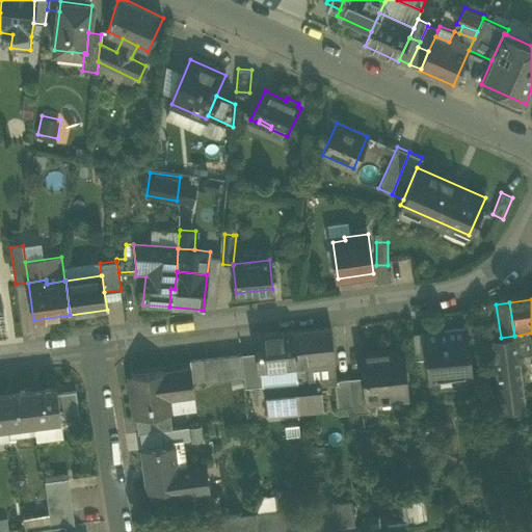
[(296,365),(308,364),(335,361),(331,327),(293,331),(296,365)]
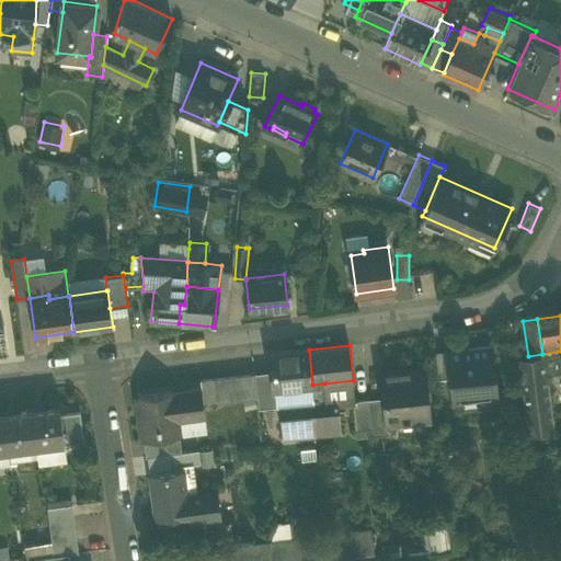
[(450,377),(454,403),(496,399),(491,346),(448,351),(450,377)]
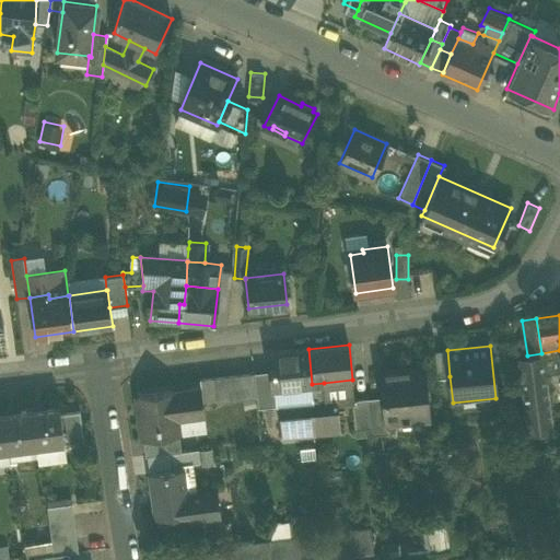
[(273,388),(312,384),(308,349),(270,352),(271,371),(272,371),(273,388)]
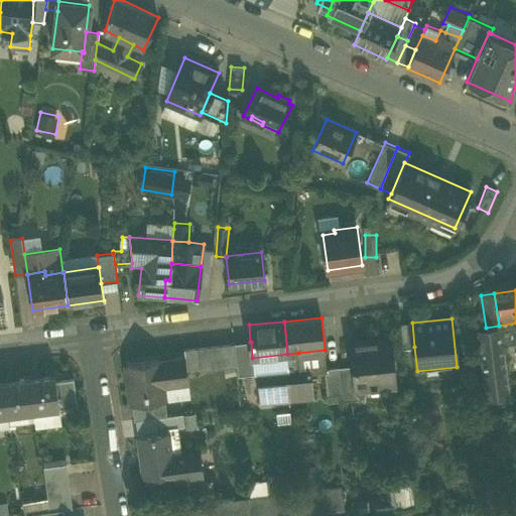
[(400,324),(403,349),(414,347),(412,323),(400,324)]
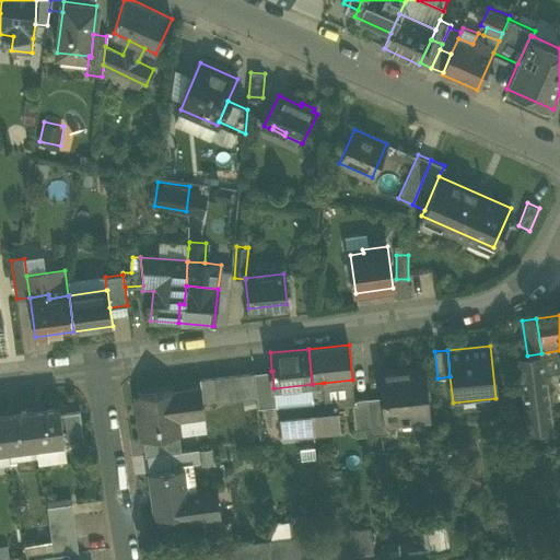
[(527,356),(528,364),(544,362),(546,374),(559,371),(559,350),(541,353),(527,356)]
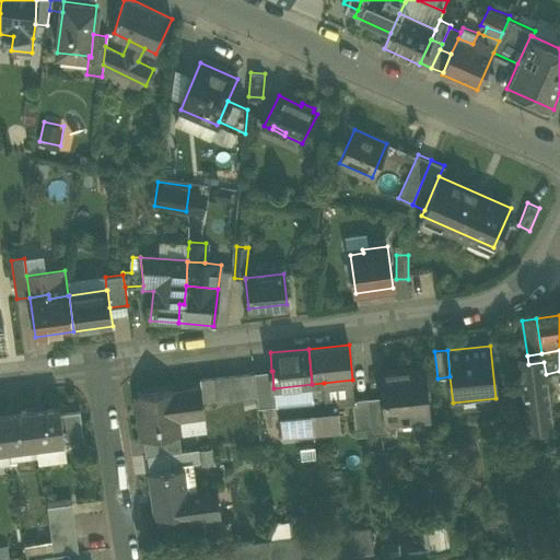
[(552,431),(546,374),(544,362),(528,364),(520,365),(528,433),(552,431)]
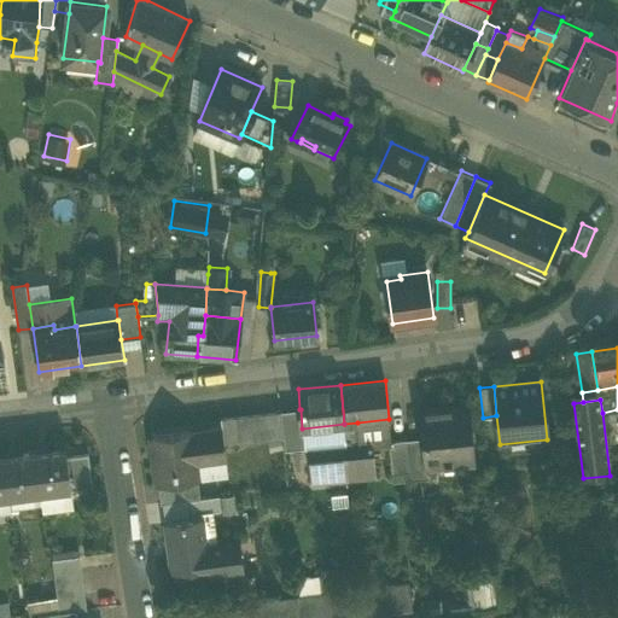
[(444,464),(445,466),(453,466),(452,462),(472,461),(467,406),(421,410),(424,437),(426,466),(429,466),(444,464)]
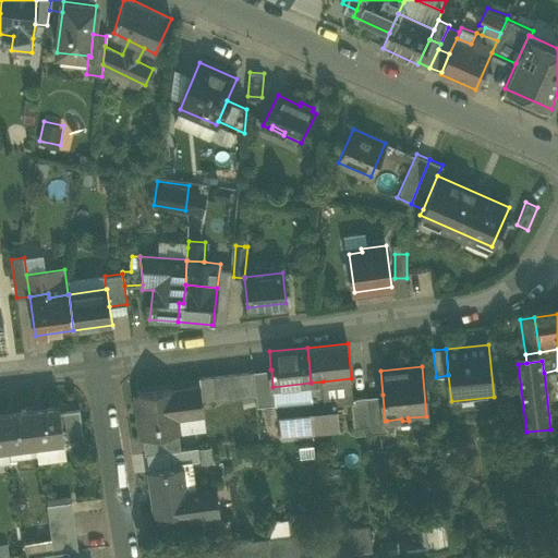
[(270,370),(253,372),(256,396),(256,398),(274,396),(273,387),(271,370),(270,370)]
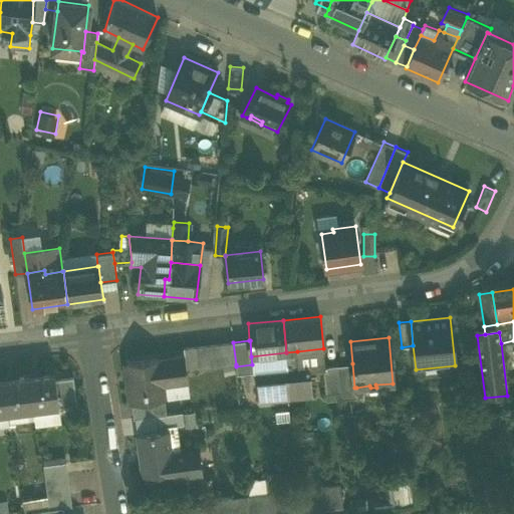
[(187,369),(236,364),(233,342),(184,347),(185,355),(187,369)]
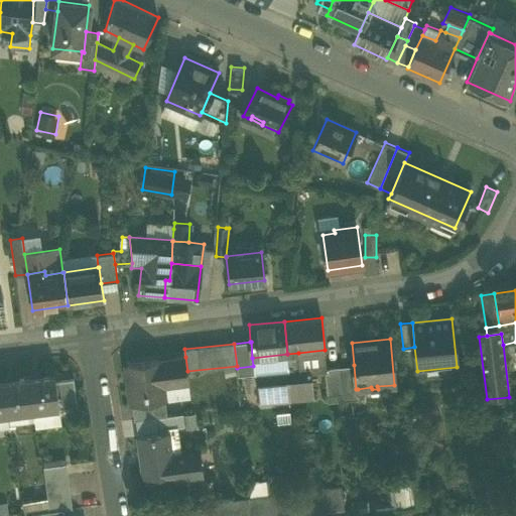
[(327,368),(325,350),(298,353),(300,370),(310,369),(310,371),(325,370),(325,369),(327,368)]
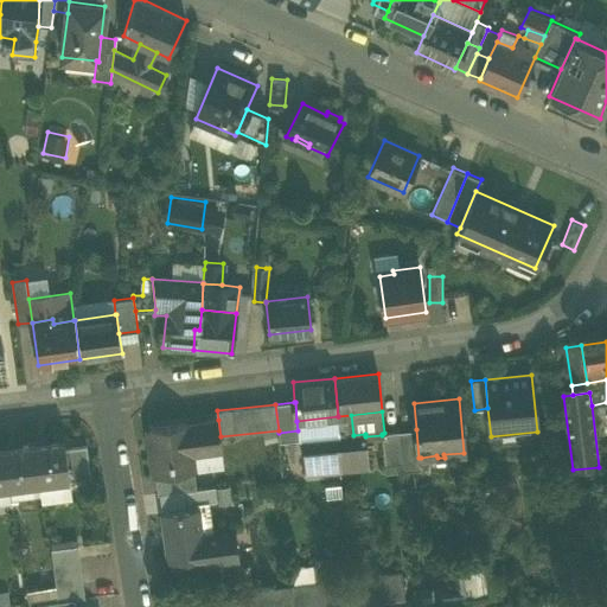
[(338,416),(340,438),(343,465),(368,462),(365,436),(365,434),(353,435),(351,415),(338,416)]
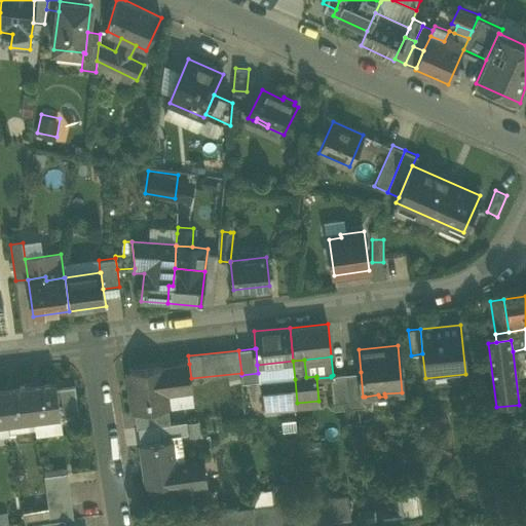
[(259,380),(263,382),(295,379),(293,361),(257,365),(258,373),(259,380)]
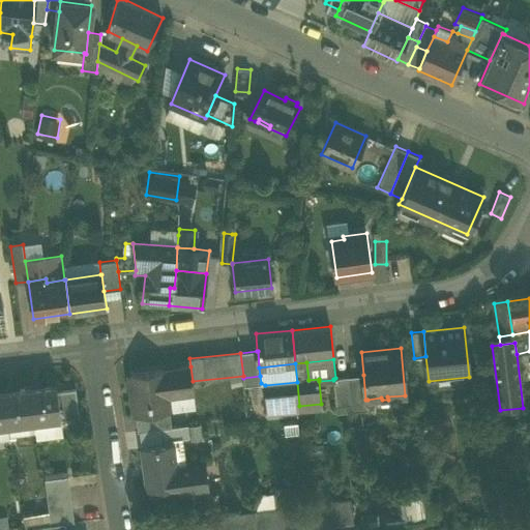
[(190,366),(169,370),(171,388),(170,388),(170,391),(194,388),(193,381),(190,366)]
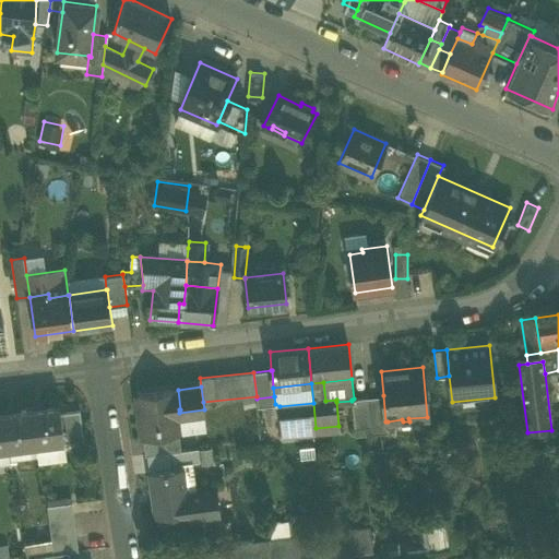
[(176,411),(179,409),(180,409),(178,390),(141,394),(143,438),(179,433),(176,411)]
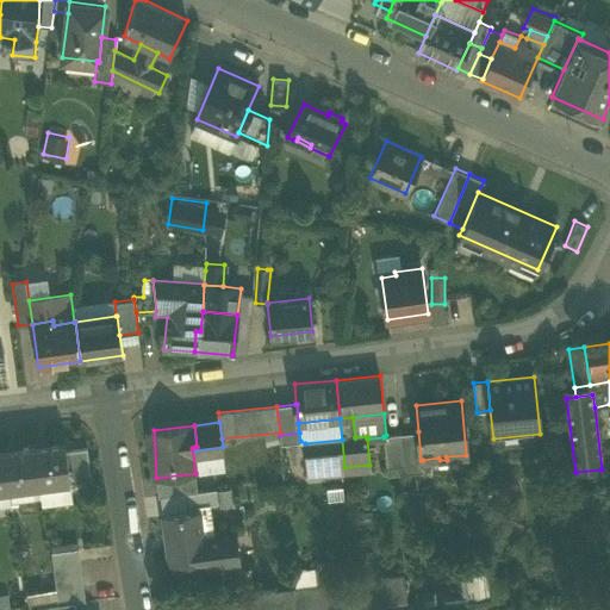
[(418,431),(400,434),(404,466),(405,474),(424,472),(423,460),(421,460),(418,431)]
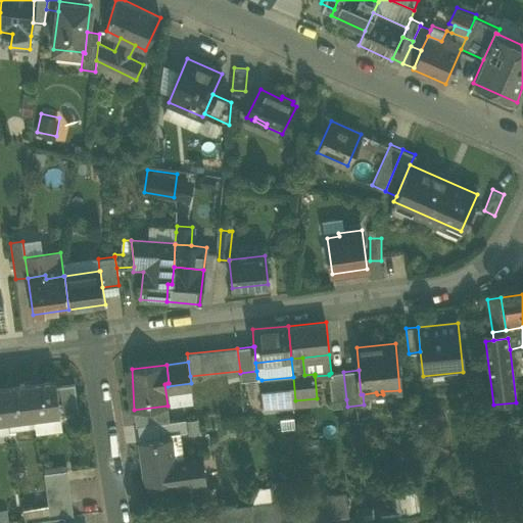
[(240,373),(241,380),(257,378),(256,371),(240,373)]
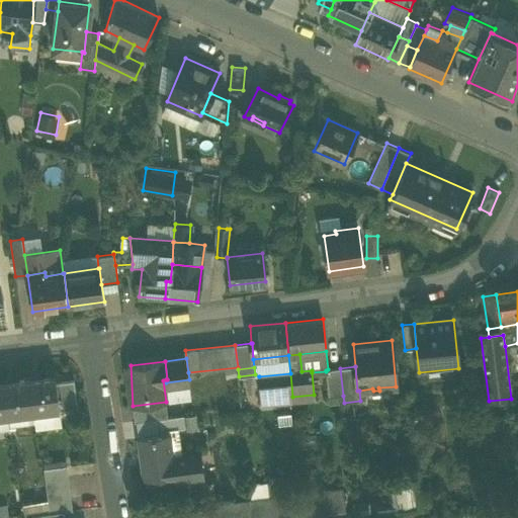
[(329,398),(343,396),(340,368),(328,369),(326,370),(326,371),(329,398)]
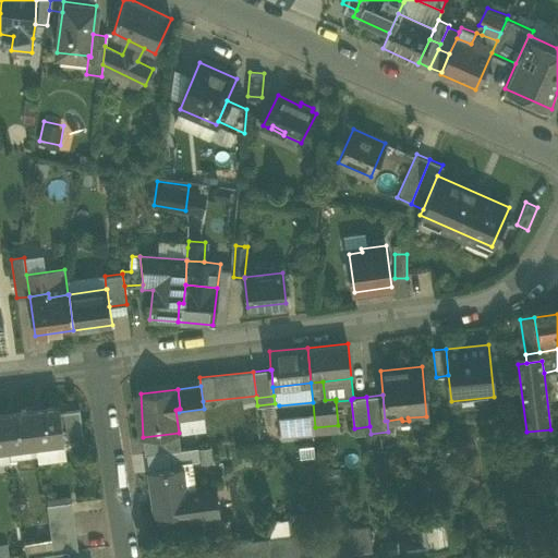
[(279,405),(282,435),(315,432),(313,402),(279,405)]
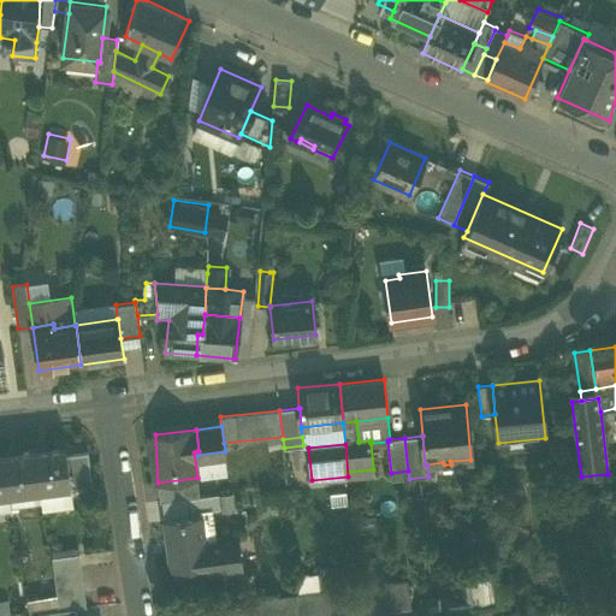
[(65,446),(35,451),(40,491),(70,487),(66,454),(65,446)]
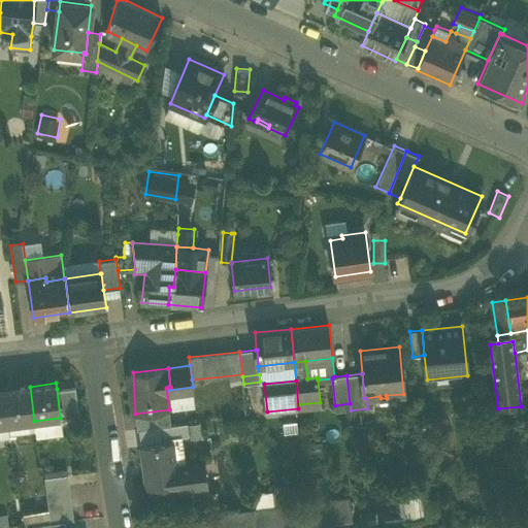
[(30,387),(4,390),(8,424),(34,421),(30,387)]
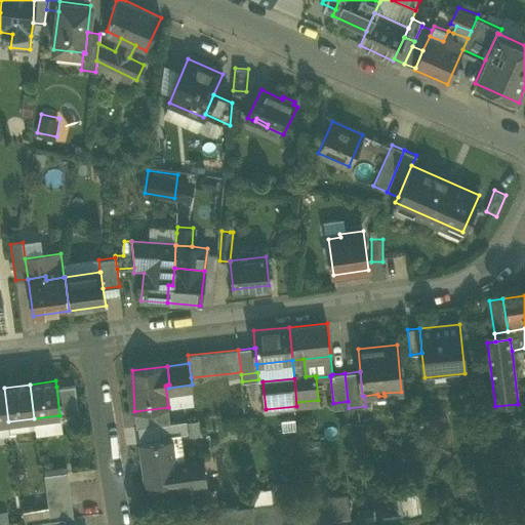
[(75,385),(56,387),(59,415),(78,413),(75,385)]
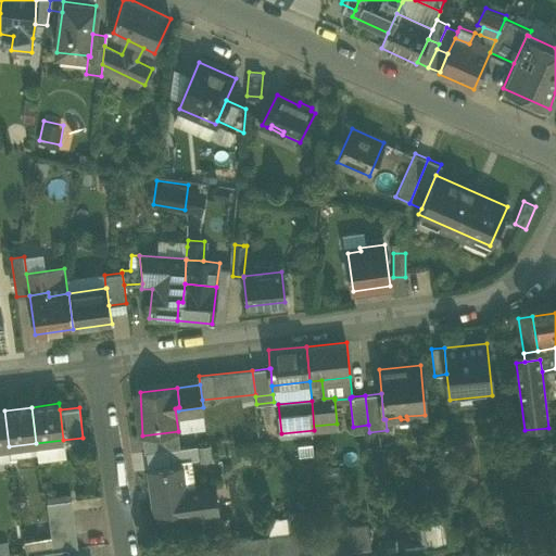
[(4,411),(0,411),(0,447),(9,446),(4,411)]
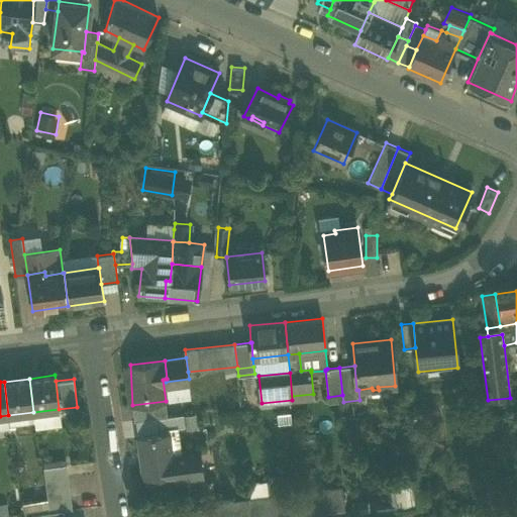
[(132,405),(134,421),(168,416),(166,401),(132,405)]
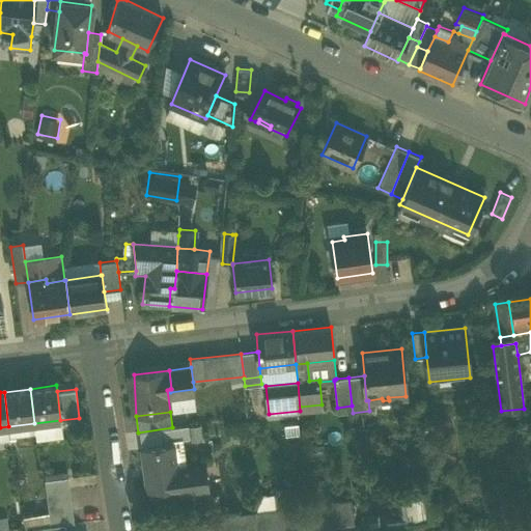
[(60,420),(34,423),(35,432),(36,440),(62,437),(60,420)]
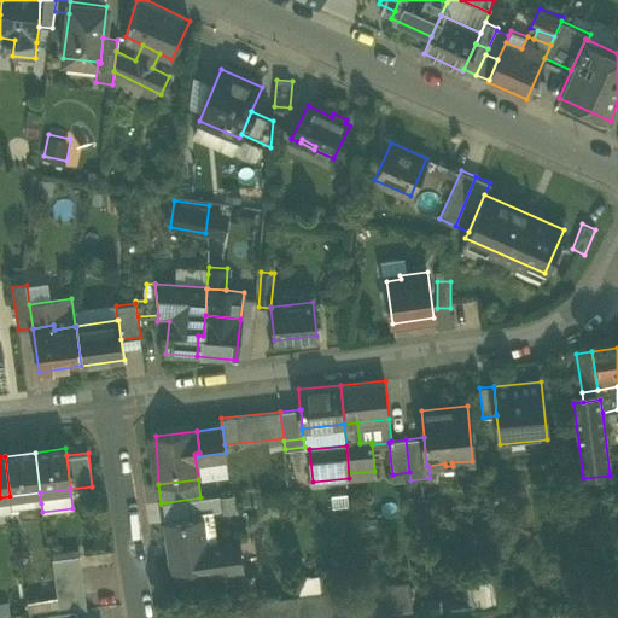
[(40,493),(10,496),(12,507),(41,503),(40,493)]
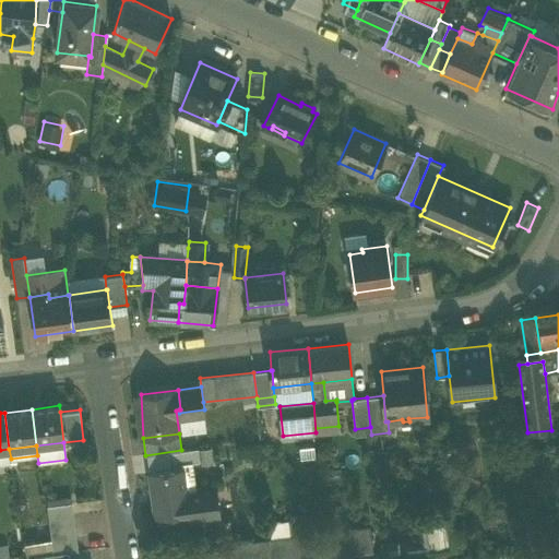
[(9,449),(0,450),(0,463),(11,462),(11,459),(9,449)]
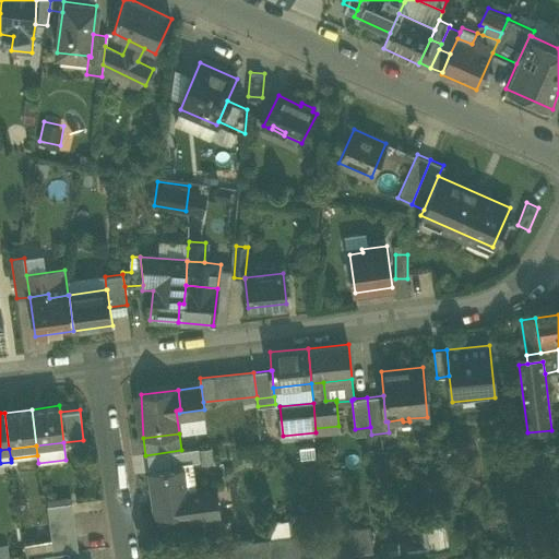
[(199,449),(173,452),(147,455),(150,472),(175,468),(175,464),(185,463),(194,462),(198,461),(200,461),(199,449)]
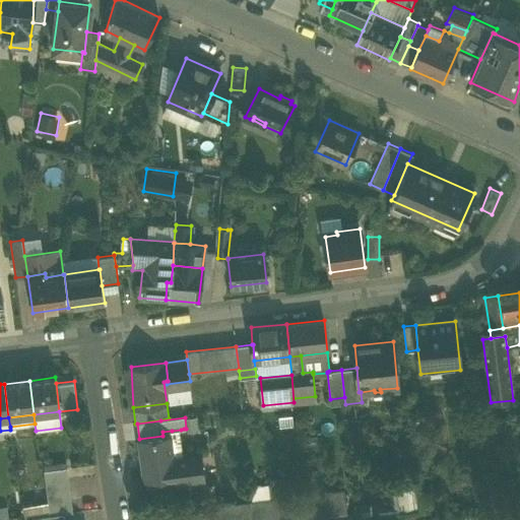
[(201,456),(175,459),(172,435),(163,436),(139,439),(144,481),(176,477),(176,482),(204,478),(201,456)]
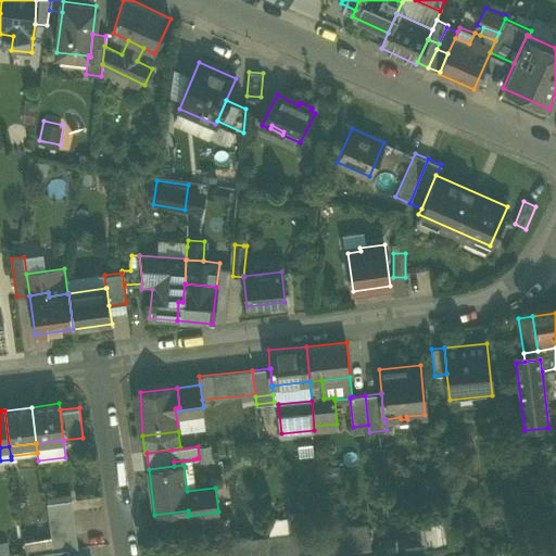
[(47,503),(49,516),(73,513),(72,500),(47,503)]
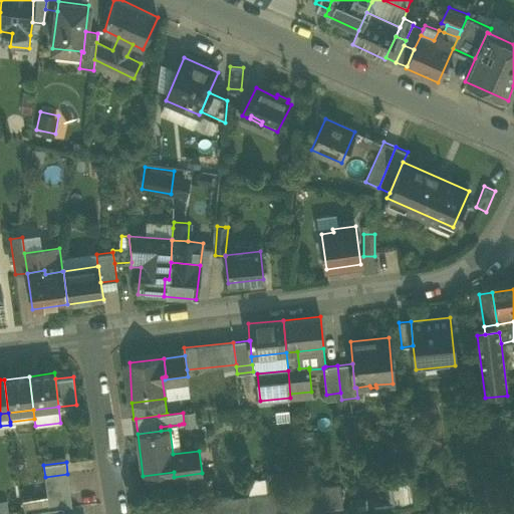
[(69,484),(67,474),(45,477),(46,487),(69,484)]
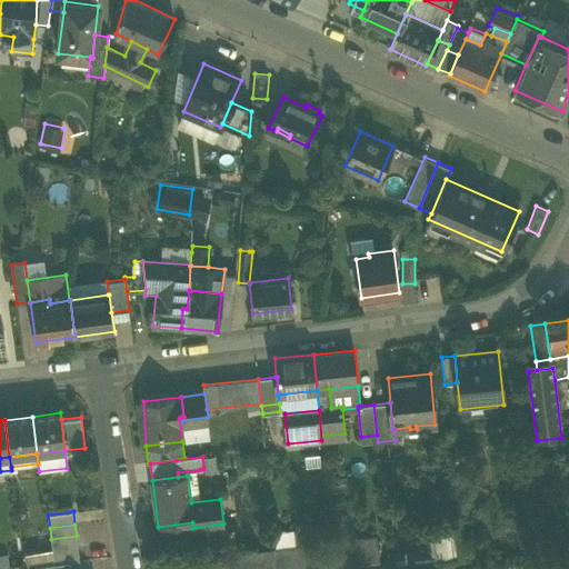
[(78,548),(77,536),(51,539),(52,550),(52,551),(78,548)]
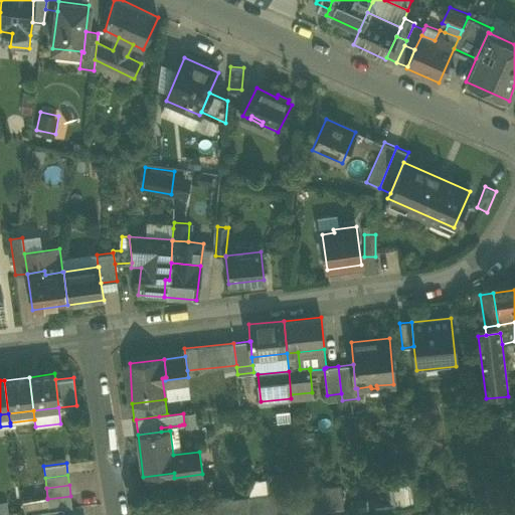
[(155,508),(156,514),(293,514),(344,509),(341,486),(155,508)]
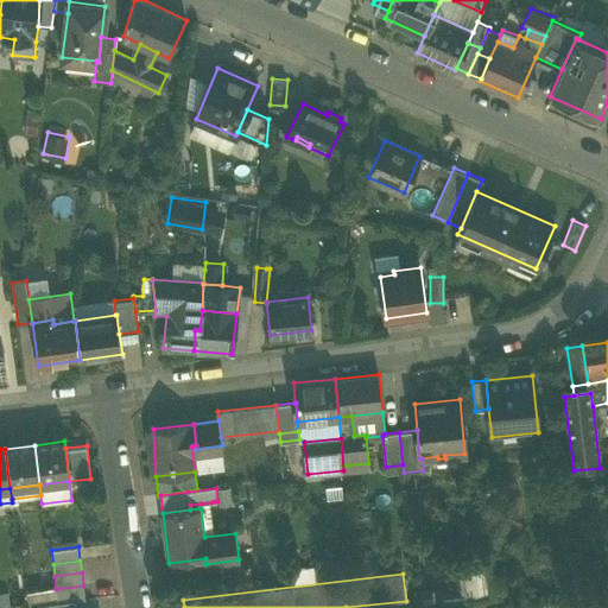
[(86,599),(83,586),(56,589),(58,602),(75,600),(86,599)]
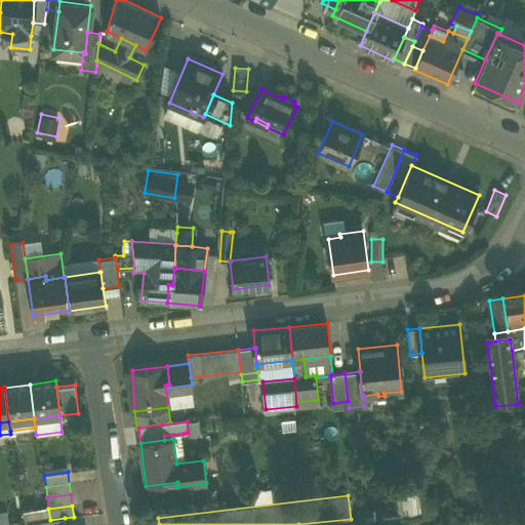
[(48,509),(48,508),(24,511),(26,523),(50,520),(48,509)]
